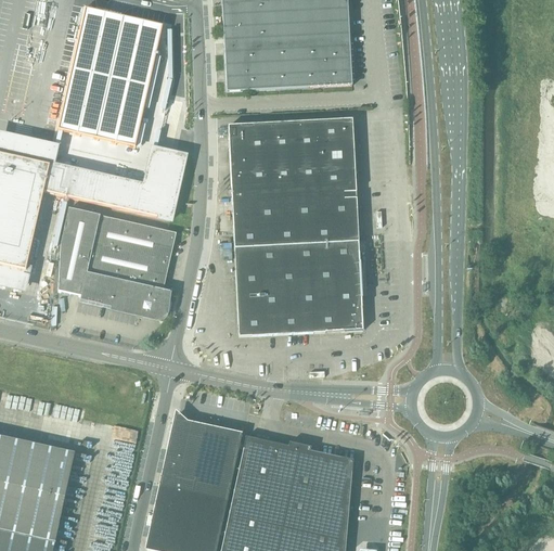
[(221,0),(227,89),(352,82),(347,0),(221,0)]
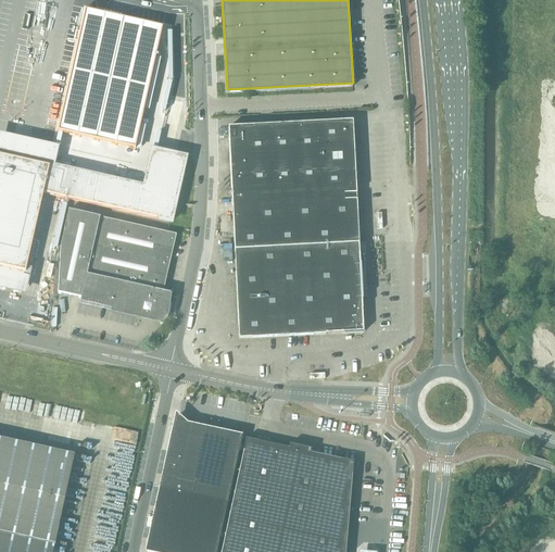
[(87,2),(59,126),(136,143),(164,19),(87,2)]
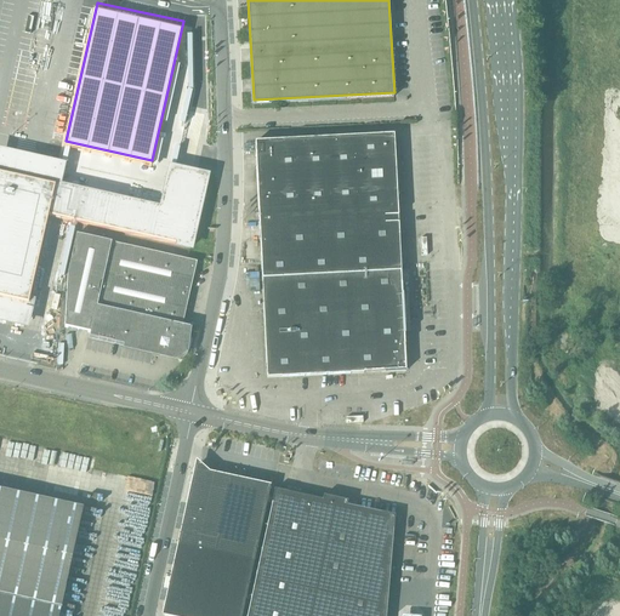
[(256,138),(262,274),(402,267),(394,131),(256,138)]
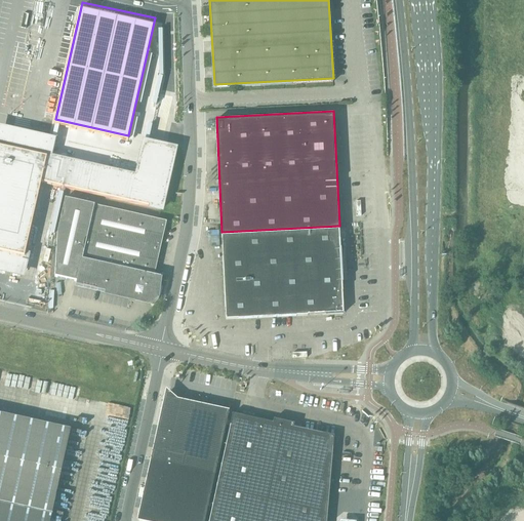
[(0,143),(51,155),(55,133),(25,126),(0,121),(0,143)]
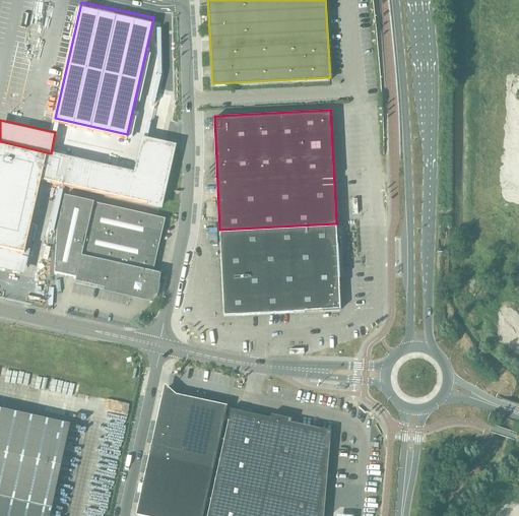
[(0,245),(24,251),(41,178),(51,179),(159,204),(174,144),(143,137),(135,172),(51,153),(0,141),(0,245)]
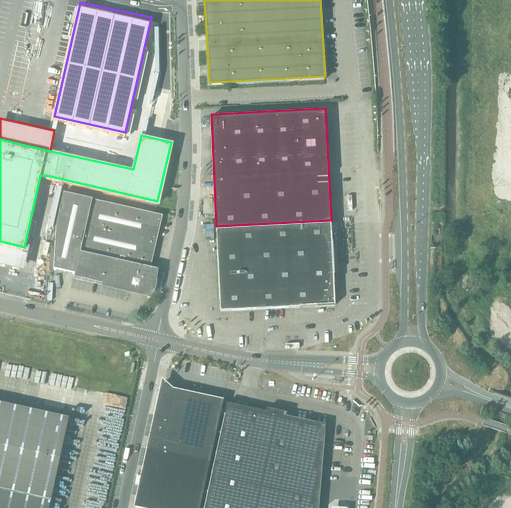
[(54,266),(75,271),(74,275),(103,281),(104,277),(146,287),(163,212),(64,190),(56,222),(54,266)]
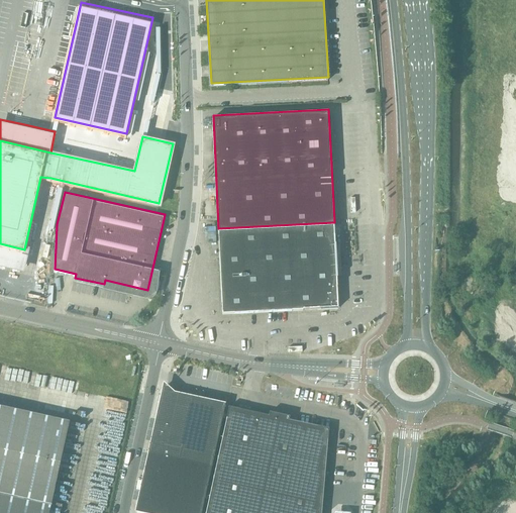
[(334,222),(218,228),(223,311),(338,305),(334,222)]
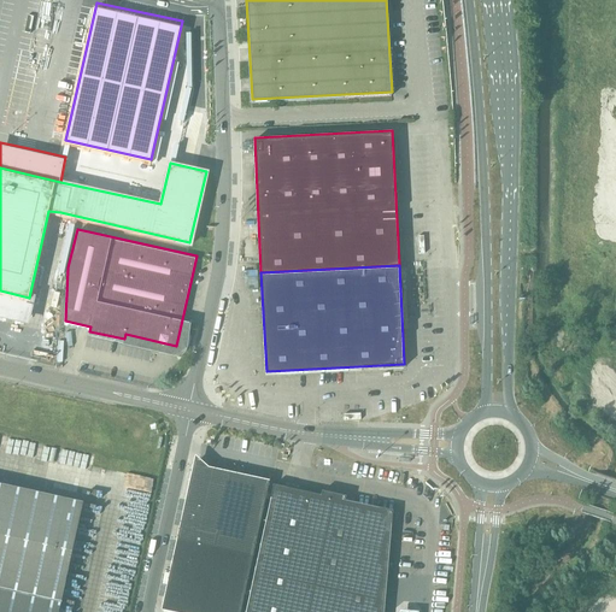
[(0,315),(23,321),(29,298),(0,290),(0,315)]
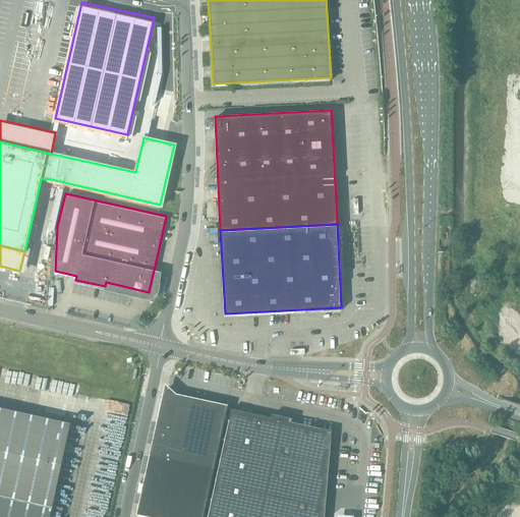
[(165,393),(152,453),(214,466),(227,406),(165,393)]
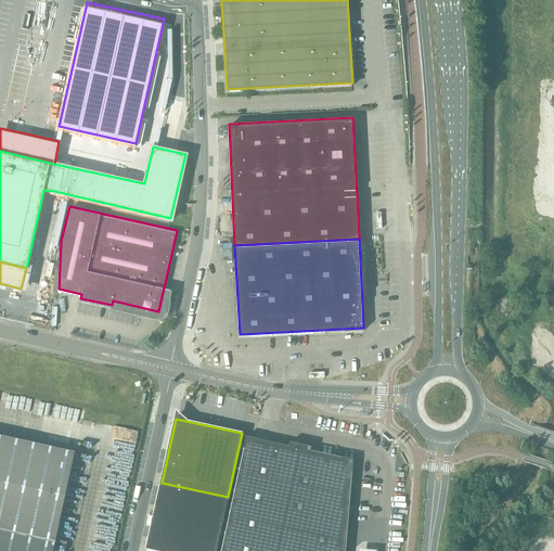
[(0,434),(0,550),(52,550),(75,450),(0,434)]
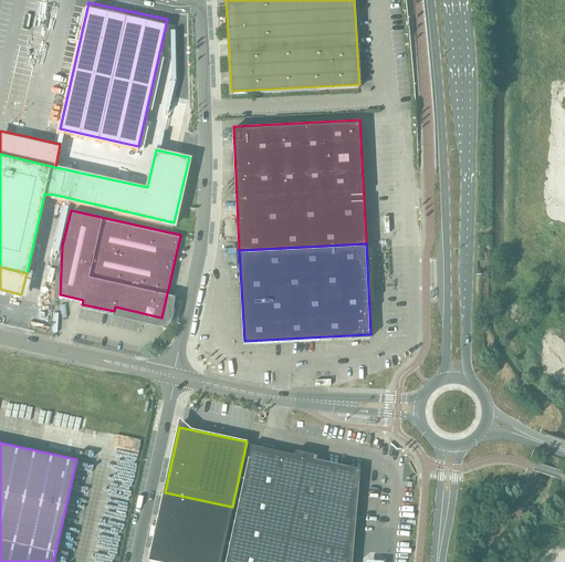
[(352,561),(359,479),(361,467),(348,464),(316,457),(317,454),(295,448),(294,453),(263,446),(263,445),(251,443),(248,455),(249,455),(226,561),(225,561),(352,561)]
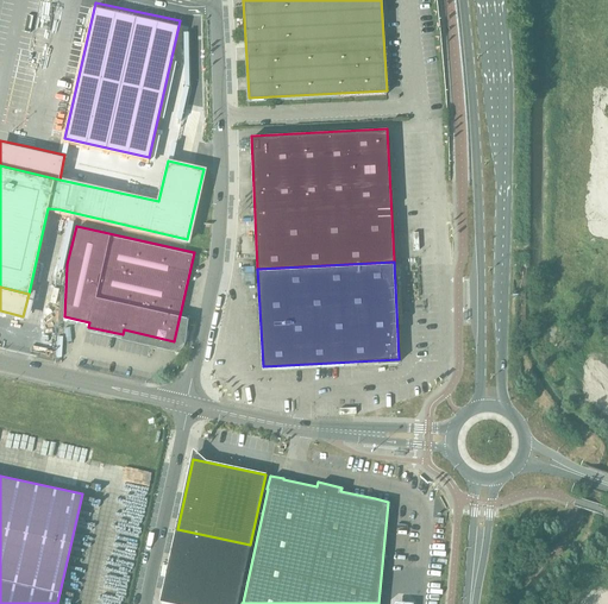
[(177,529),(170,565),(243,580),(250,545),(177,529)]
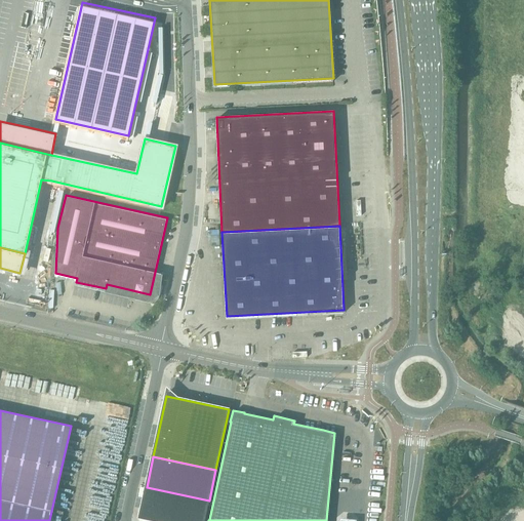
[(523,482),(520,481),(510,520),(523,520),(523,482)]
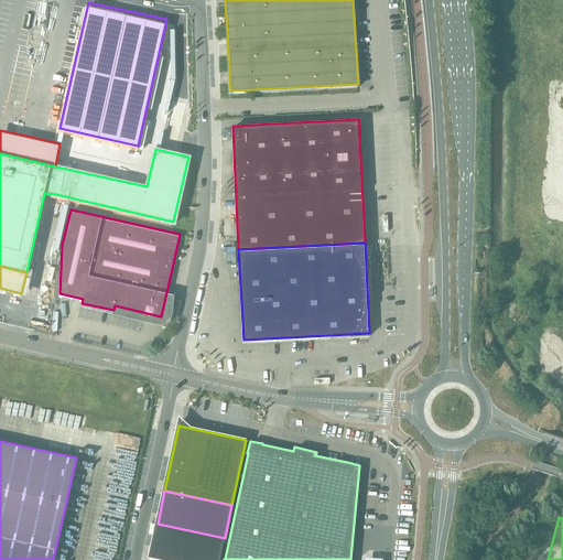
[(219,559),(225,538),(158,524),(150,556),(168,559),(219,559)]
